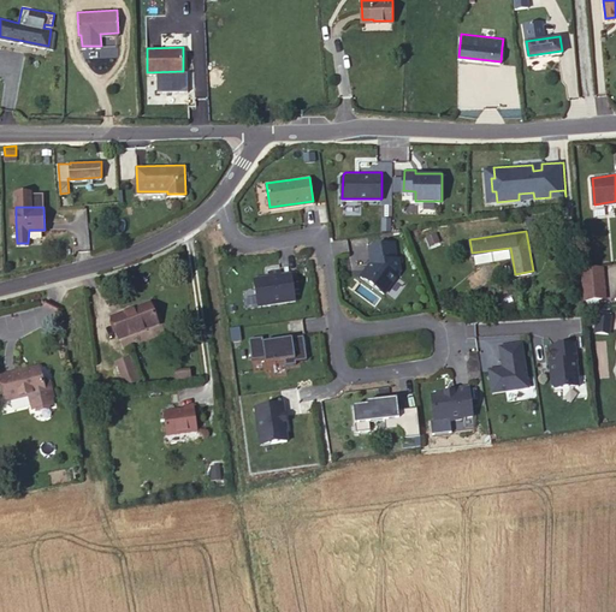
[(372,262),(372,266),(368,269),(366,271),(362,275),(385,292),(402,271),(401,260),(398,260),(396,242),(371,245),(373,262),(372,262)]
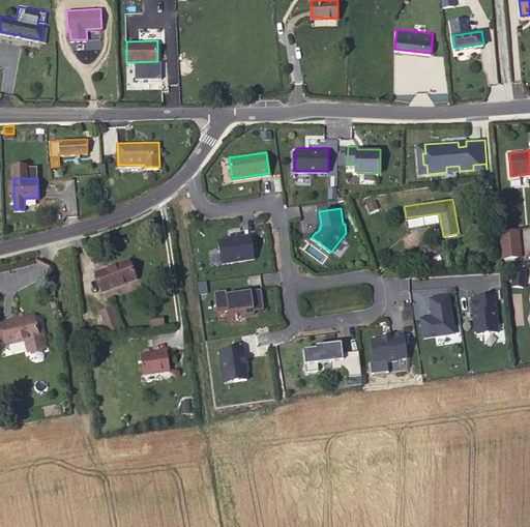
[(520,230),(502,232),(502,242),(503,258),(522,257),(520,230)]
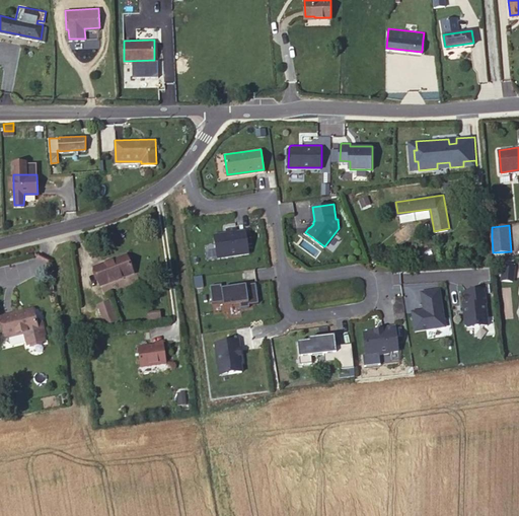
[(236,226),(226,228),(226,232),(214,233),(217,256),(248,251),(245,229),(236,230),(236,226)]
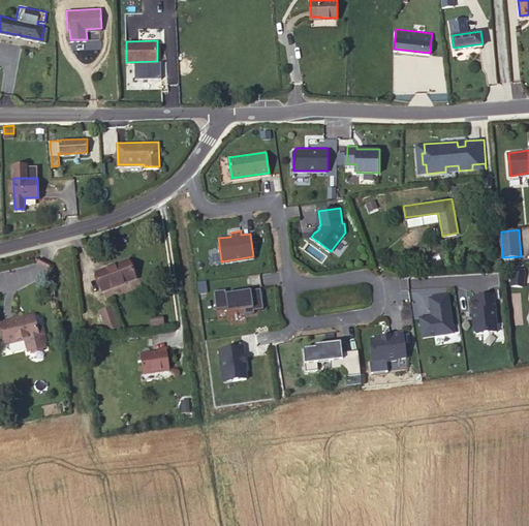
[(136,276),(135,274),(130,260),(129,257),(96,271),(103,289),(136,276)]
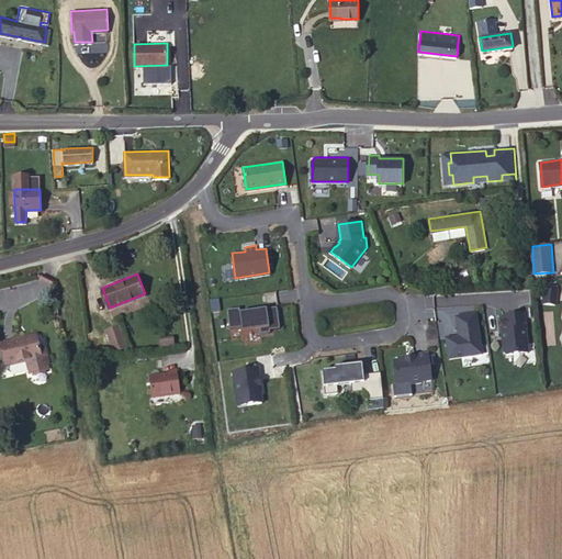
[(138,277),(144,291),(147,290),(142,275),(138,277)]
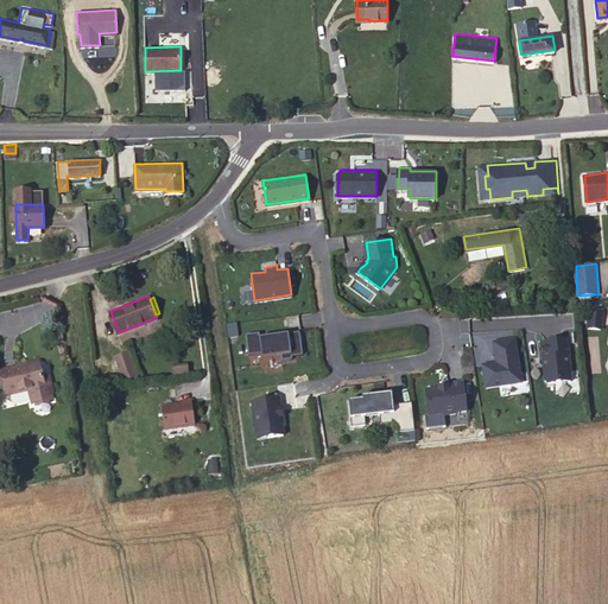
[(588,305),(587,324),(603,325),(605,306),(588,305)]
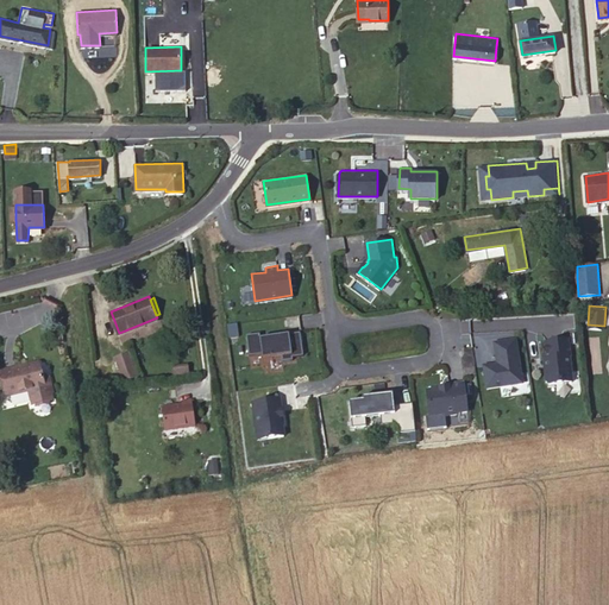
[(272,331),(259,333),(262,353),(271,352),(272,357),(281,355),(282,361),(292,359),(292,357),(303,354),(302,346),(292,348),(289,333),(274,336),(272,331)]
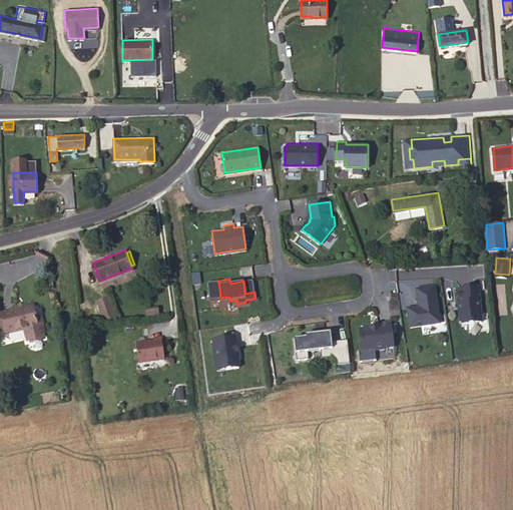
[(252,280),(243,281),(245,294),(254,292),(252,280)]
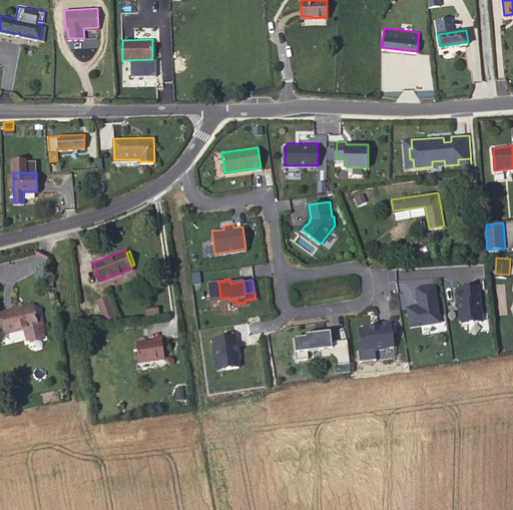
[(459,320),(483,319),(480,282),(457,283),(459,320)]
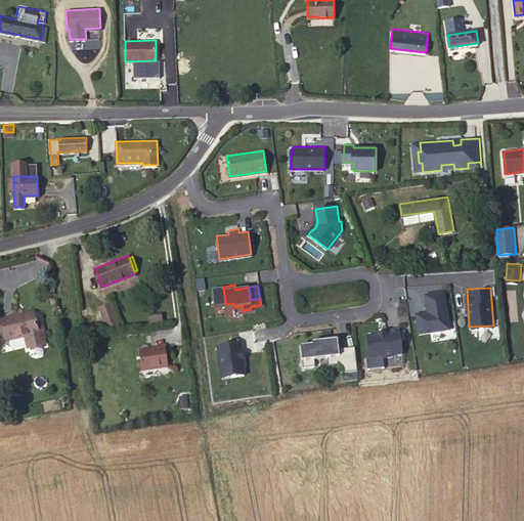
[(416,310),(418,332),(450,329),(446,289),(425,291),(427,309),(416,310)]
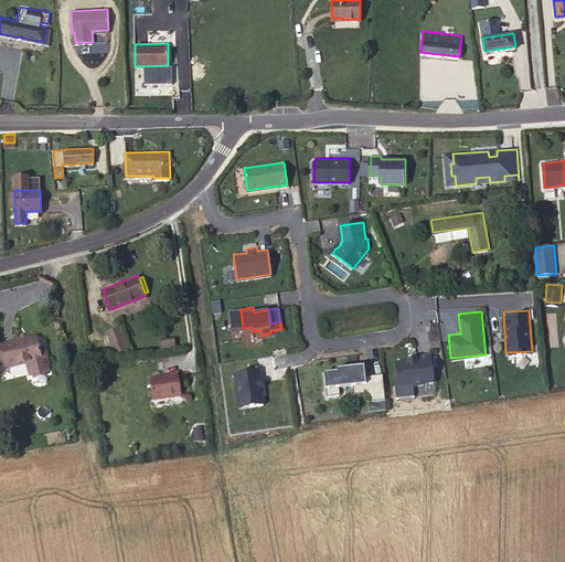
[(127,348),(119,326),(107,331),(114,352),(127,348)]
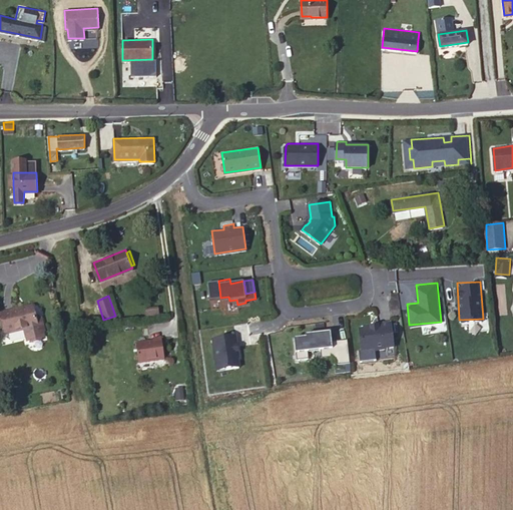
[(38,324),(33,304),(1,312),(6,332),(38,324)]
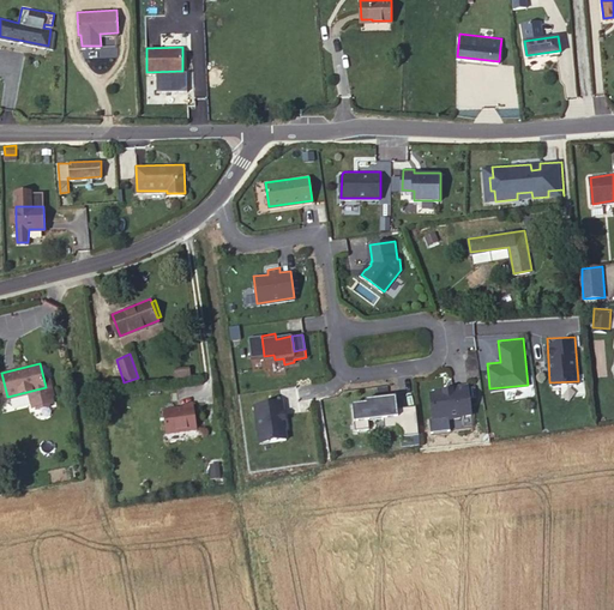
[(191,374),(188,366),(175,367),(176,376),(191,374)]
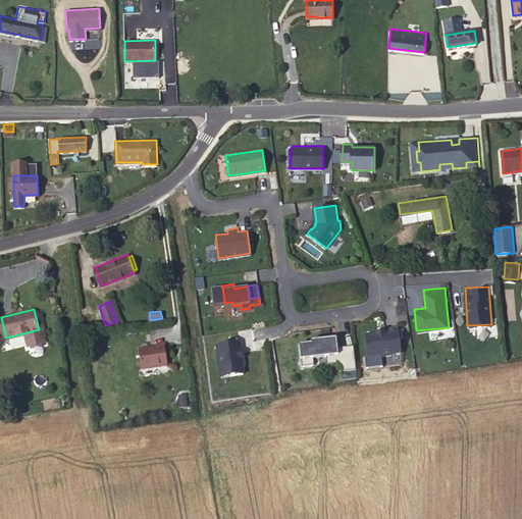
[(397,330),(384,332),(384,334),(376,335),(376,336),(365,339),(368,358),(381,356),(381,357),(392,356),(392,355),(401,353),(397,330)]
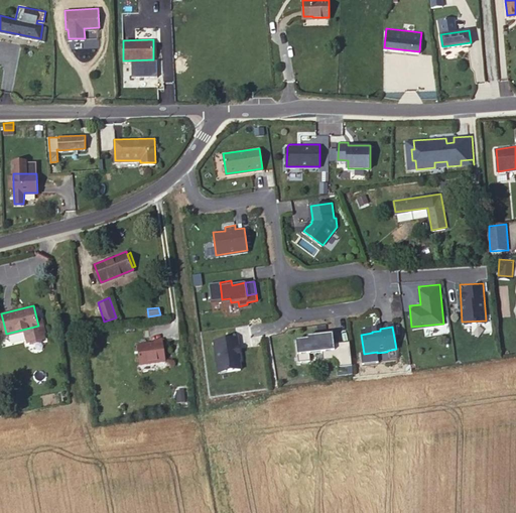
[(310,339),(296,340),(298,362),(310,361),(309,354),(323,352),(324,361),(336,359),(337,367),(353,366),(350,342),(335,344),(334,334),(310,336),(310,339)]
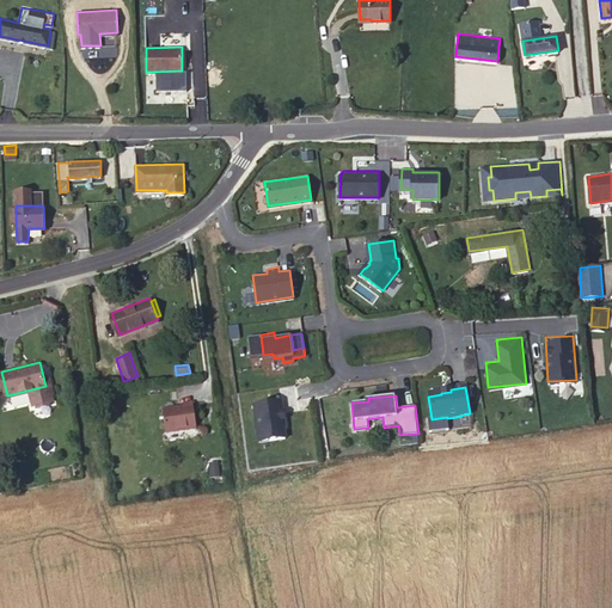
[(196,425),(193,399),(183,400),(183,404),(163,406),(165,430),(196,425)]
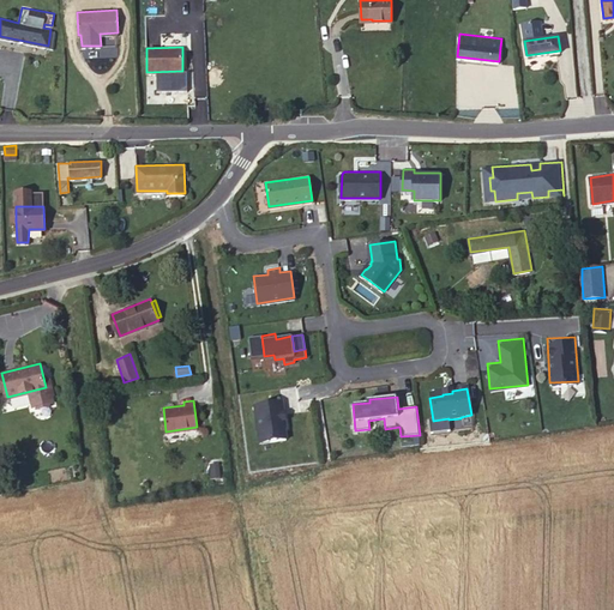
[(281,402),(253,405),(258,442),(286,439),(283,422),(284,422),(281,402)]
